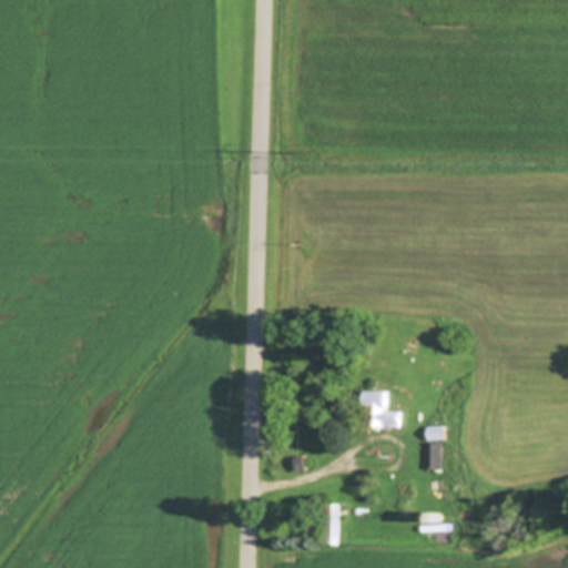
[(404,413),(404,426),(368,425),(369,391),(391,392),(391,413),(404,413)]
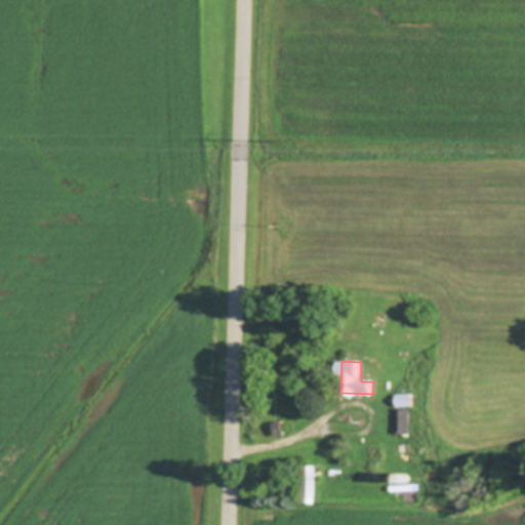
[(413,405),(398,406),(398,393),(413,393),(413,405)]
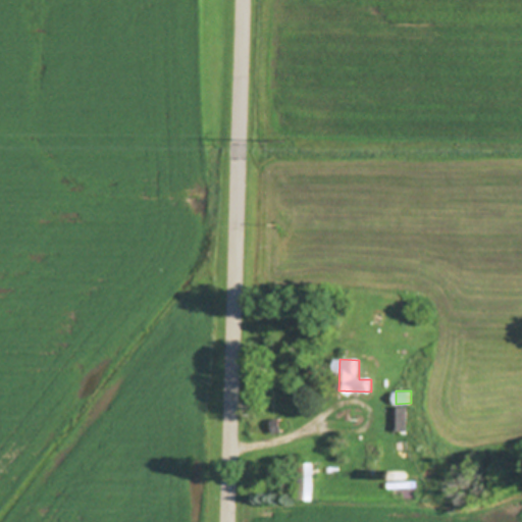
[(407,408),(407,431),(394,430),(395,407),(407,408)]
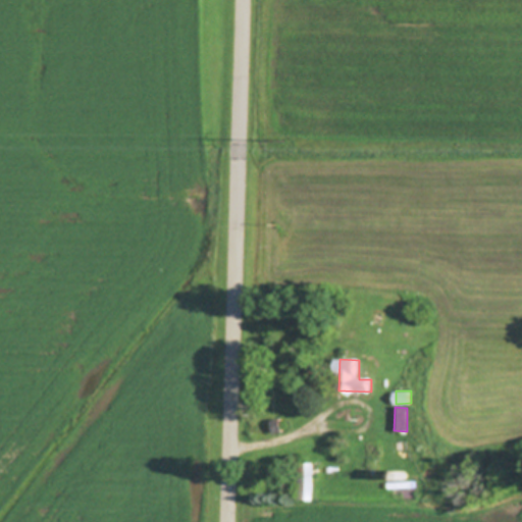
[(273,417),(274,420),(282,419),(284,431),(256,434),(254,419),(273,417)]
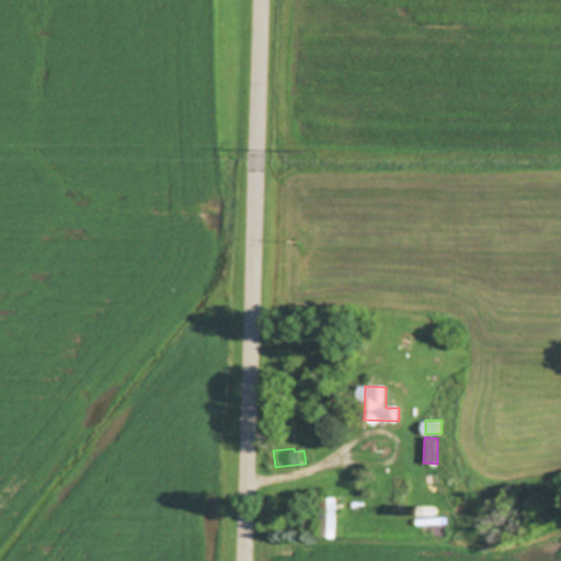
[(338,496),(336,537),(320,536),(321,496),(338,496)]
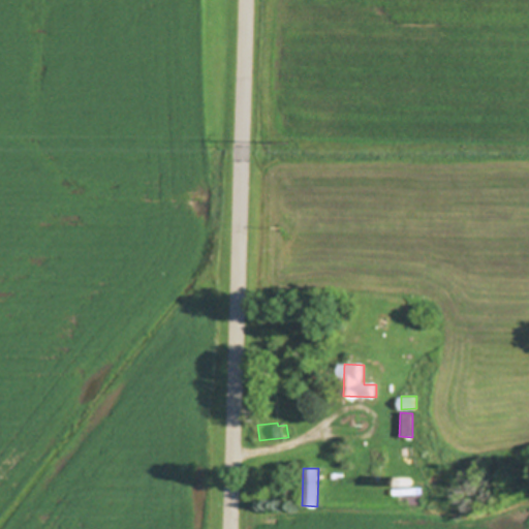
[(408,476),(409,476),(410,477),(411,477),(411,478),(412,478),(412,479),(412,480),(412,481),(412,483),(412,484),(411,485),(411,486),(410,486),(409,486),(408,487),(407,487),(406,486),(405,486),(404,485),(403,484),(403,483),(403,481),(403,480),(403,479),(403,478),(404,478),(405,477),(406,476),(407,476),(408,476)]
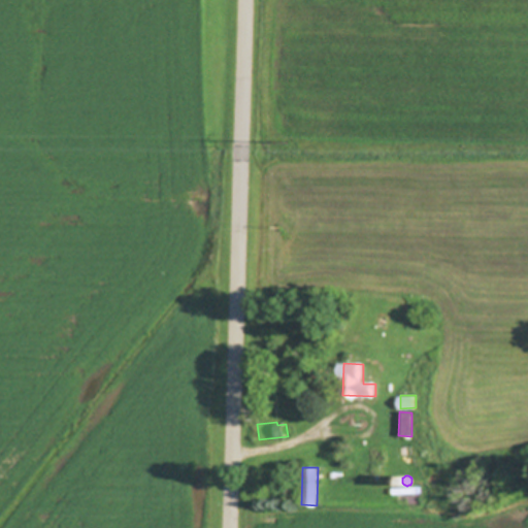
All buildings are outlined.
